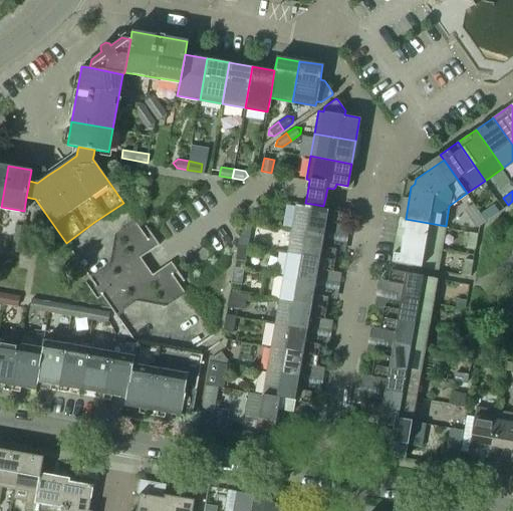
[(324,233),(326,221),(341,223),(342,212),(323,208),(323,206),(305,203),(305,205),(296,204),(292,228),(324,233)]
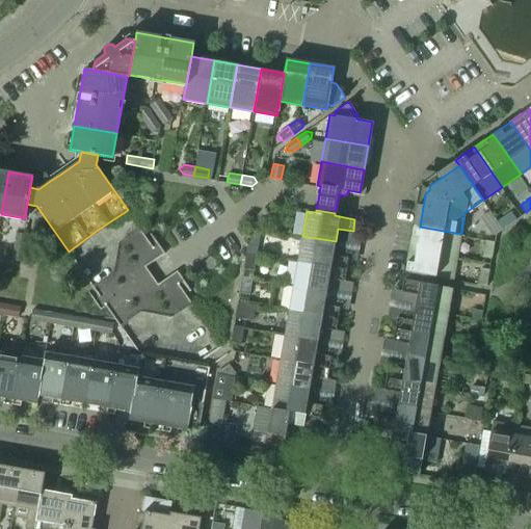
[(490,211),(482,217),(494,234),(498,232),(503,228),(498,220),(490,211)]
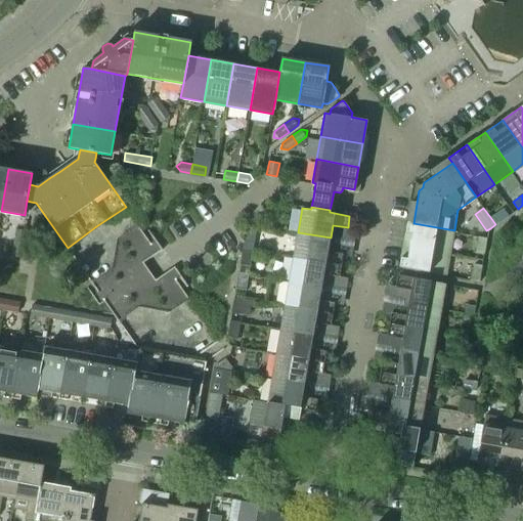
[(509,215),(505,208),(490,217),(495,224),(509,215)]
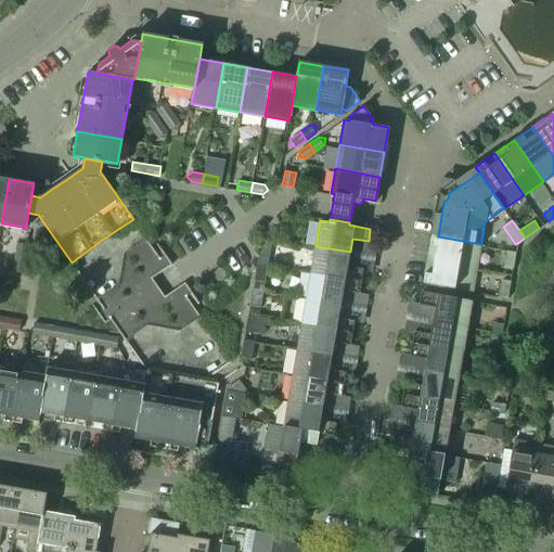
[(273,234),(275,225),(268,222),(256,231),(273,234)]
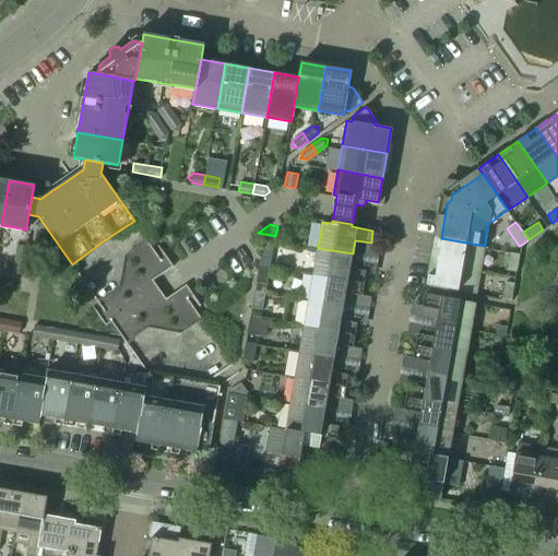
[(261,256),(272,257),(274,240),(263,238),(261,256)]
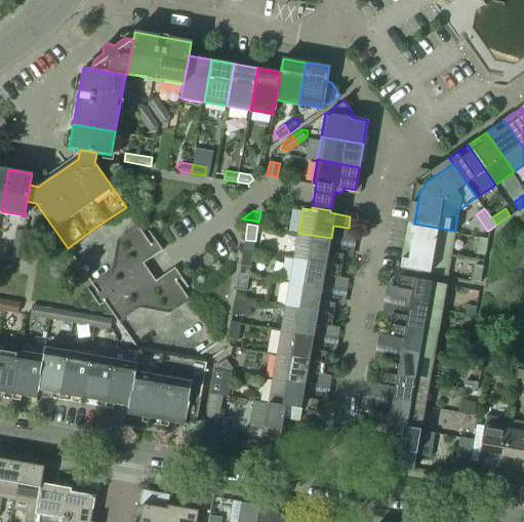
[(451,253),(455,231),(414,224),(410,246),(451,253)]
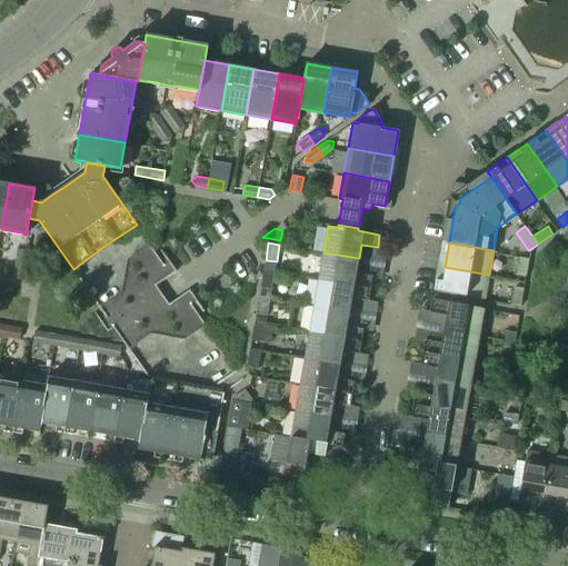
[(165,264),(150,244),(128,258),(142,279),(148,275),(155,285),(177,269),(170,260),(166,262),(165,264)]
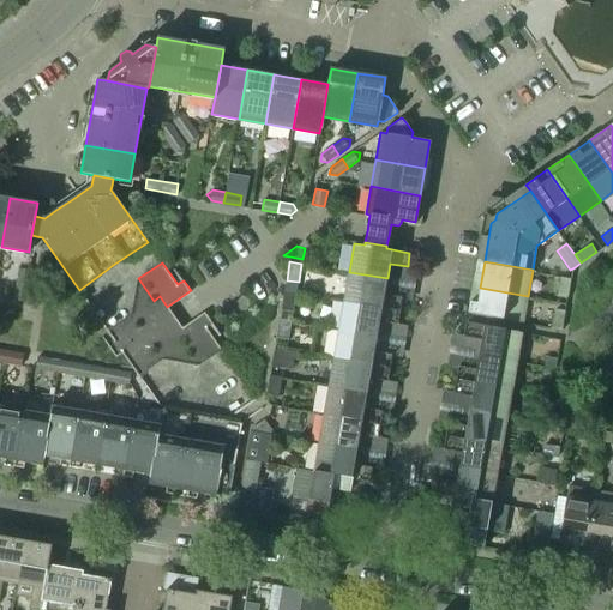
[(385,294),(388,278),(349,272),(343,300),(400,309),(402,296),(385,294)]
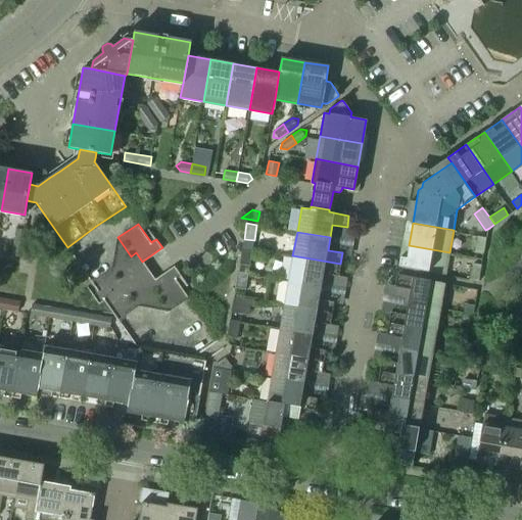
[(483,252),(486,236),(478,235),(475,251),(483,252)]
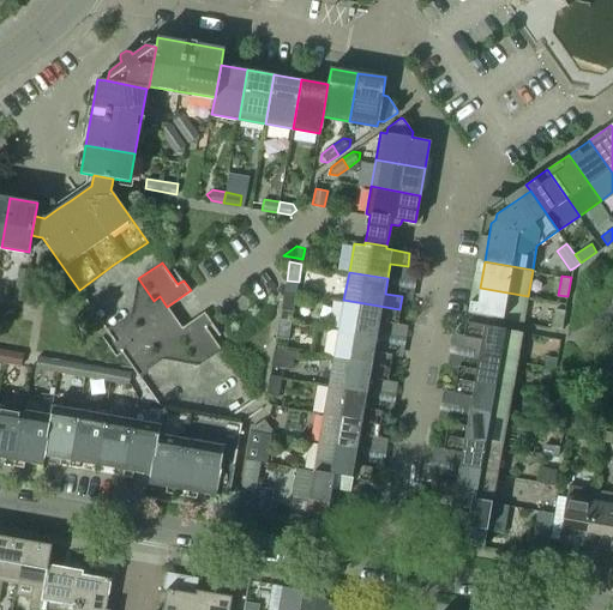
[(175,320),(167,307),(160,296),(154,301),(138,278),(130,316),(162,358),(198,364),(182,342),(188,338),(181,327),(175,320)]
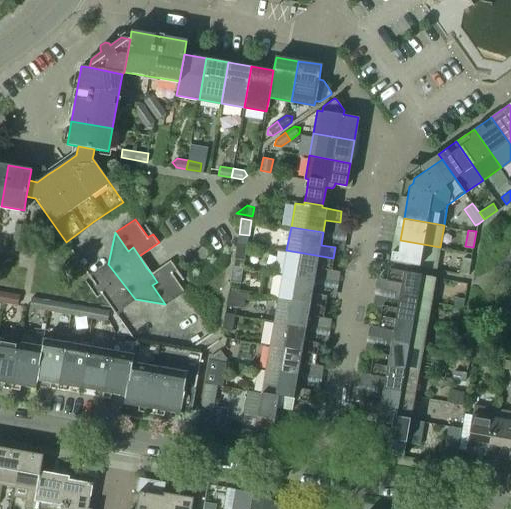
[(0,237),(0,246),(7,248),(8,239),(0,237)]
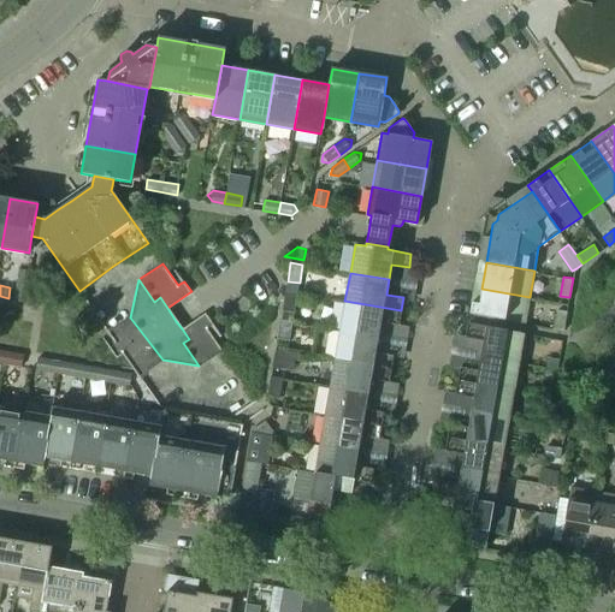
[(525,324),(530,297),(482,289),(477,315),(525,324)]
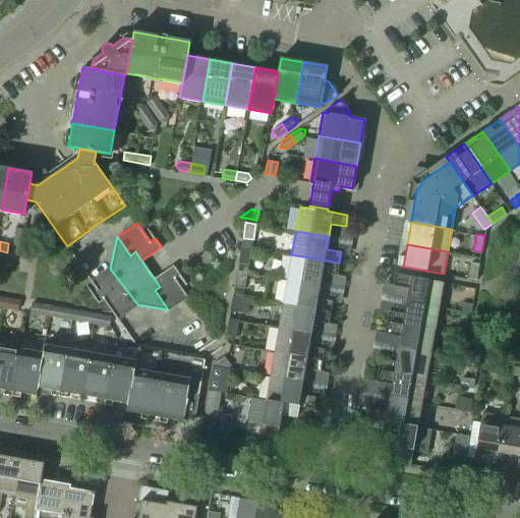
[(238,262),(249,264),(251,247),(241,245),(238,262)]
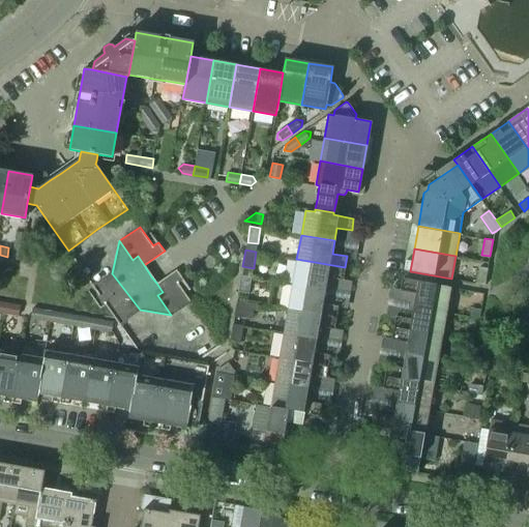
[(343,279),(345,267),(296,259),(292,284),(325,290),(328,276),(343,279)]
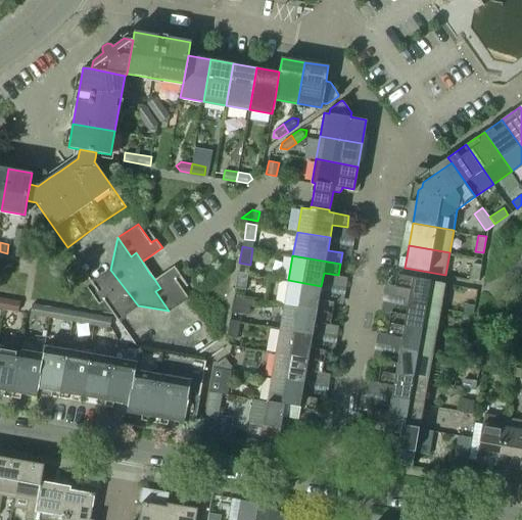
[(479,280),(481,264),(473,263),(470,279),(479,280)]
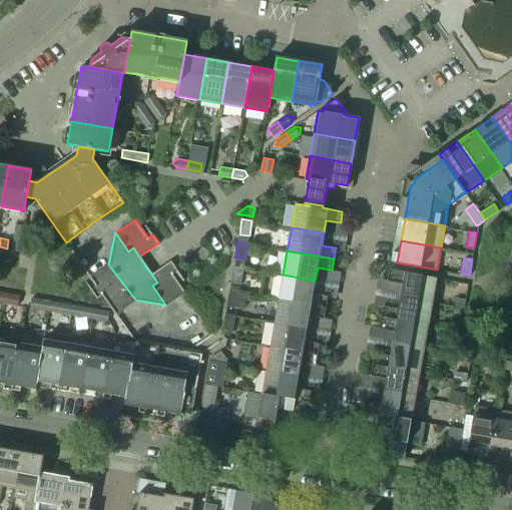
[(174,271),(177,269),(171,260),(151,274),(157,283),(152,286),(165,305),(185,291),(172,272),(174,271)]
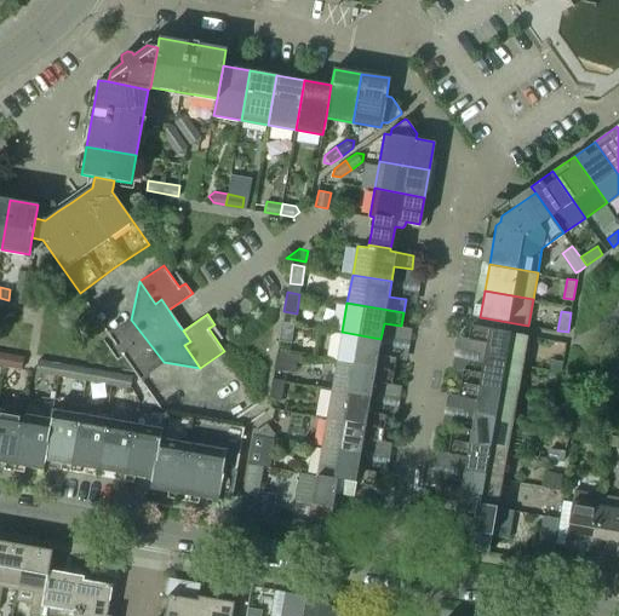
[(131,320),(103,339),(118,360),(124,355),(139,378),(164,362),(131,320)]
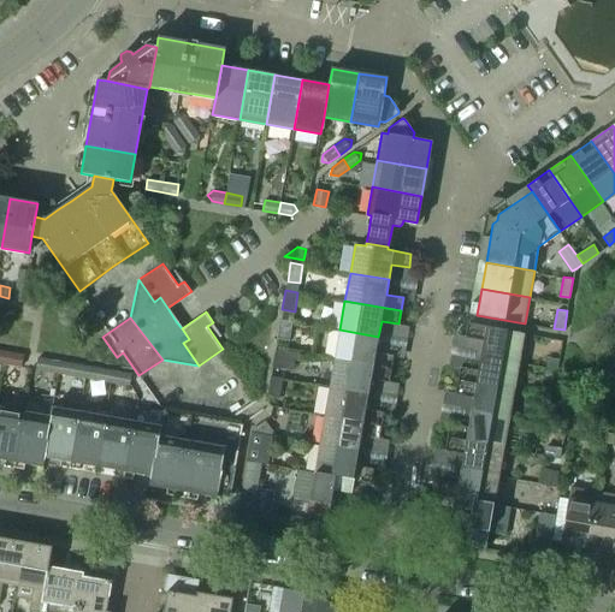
[(277,338),(289,339),(293,321),(281,319),(277,338)]
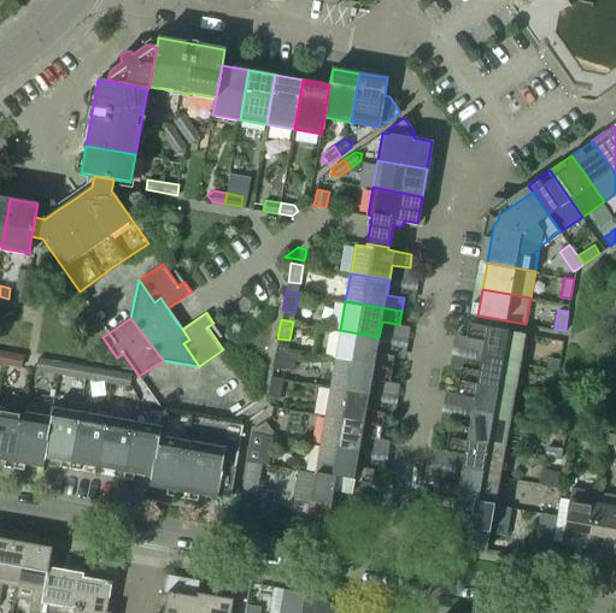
[(520,361),(524,332),(469,323),(467,336),(484,340),(481,354),(520,361)]
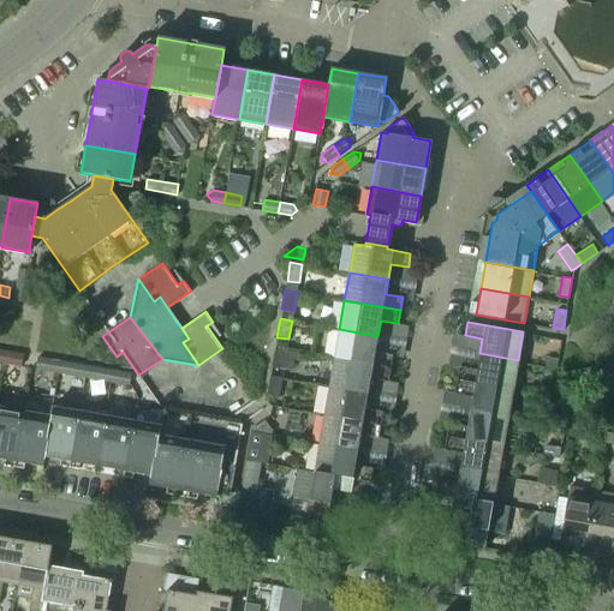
[(375,351),(377,336),(339,329),(334,357),(391,367),(393,354),(375,351)]
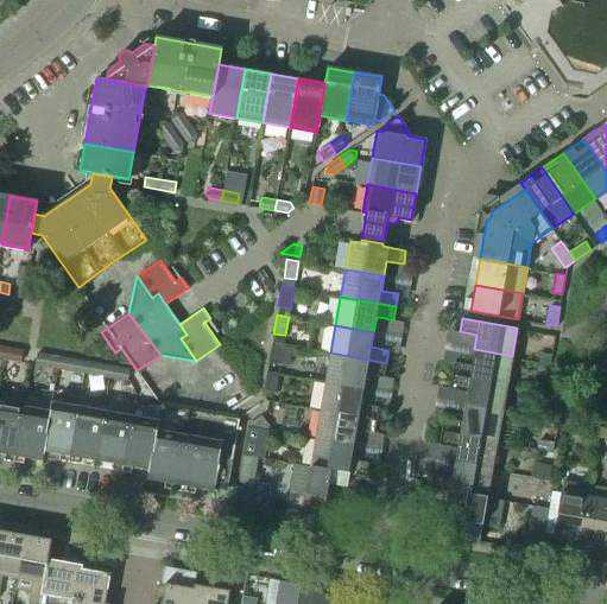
[(269,361),(280,363),(284,344),(272,342),(269,361)]
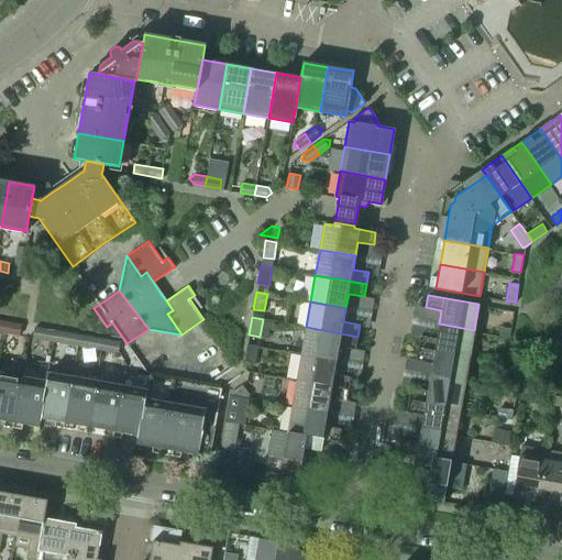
[(20,333),(22,325),(8,321),(6,331),(20,333)]
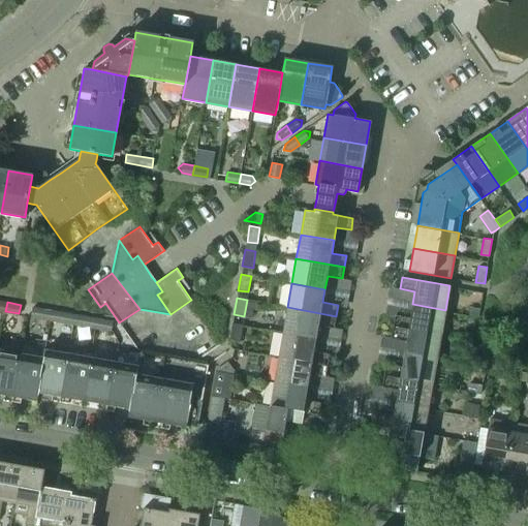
[(441,335),(445,310),(412,304),(410,317),(395,315),(393,327),(441,335)]
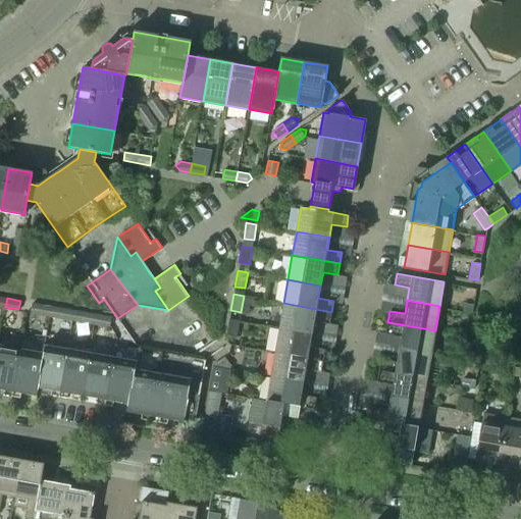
[(44,314),(46,305),(33,303),(31,312),(44,314)]
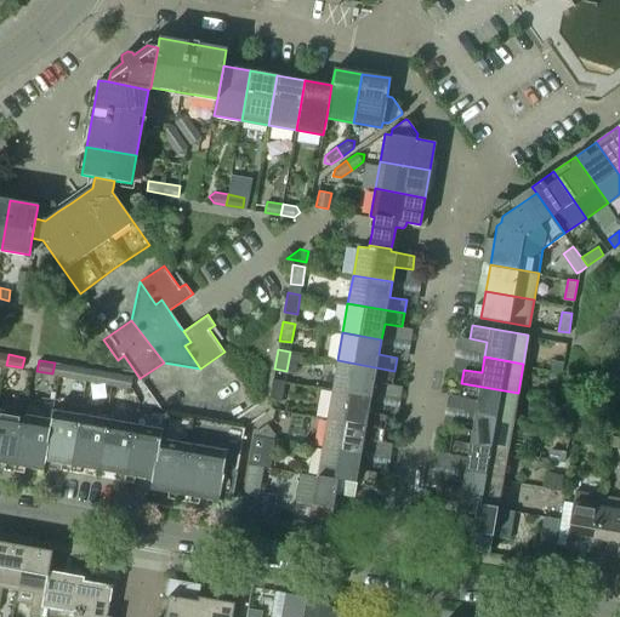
[(371,396),(374,381),(392,384),(394,371),(337,360),(333,389),(371,396)]
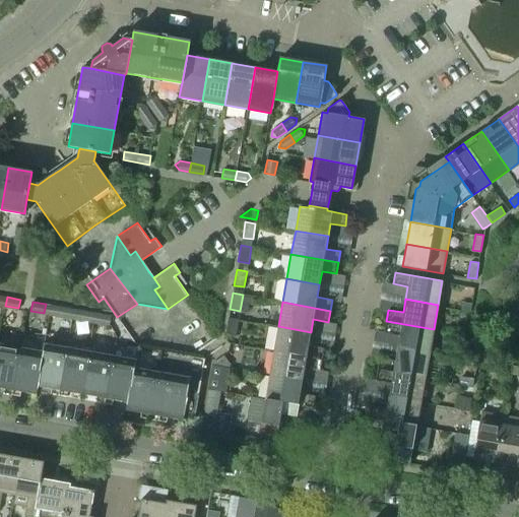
[(57,315),(59,306),(46,304),(44,313),(57,315)]
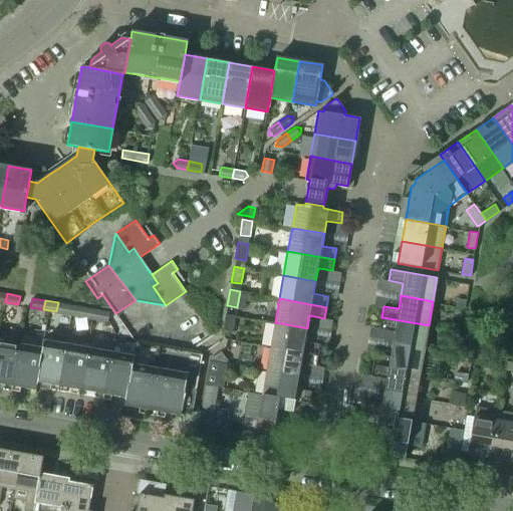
[(74,314),(75,305),(62,303),(61,312),(74,314)]
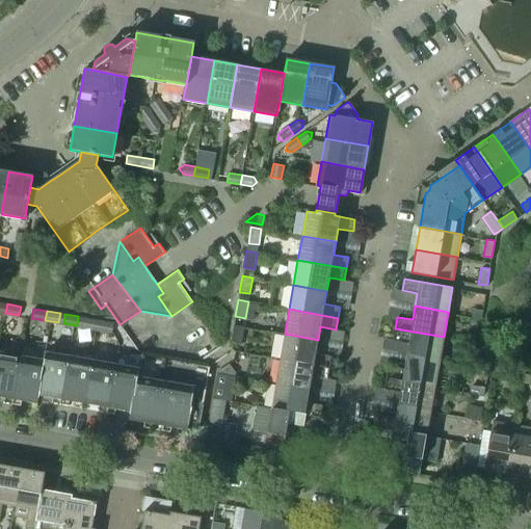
[(96,328),(97,320),(83,317),(82,326),(96,328)]
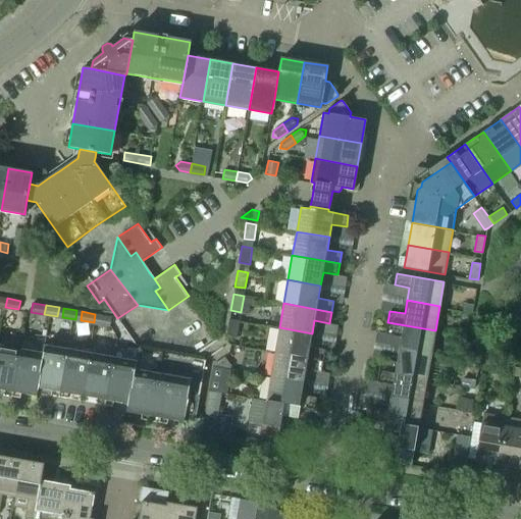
[(111,316),(100,315),(99,323),(110,325),(115,322),(111,316)]
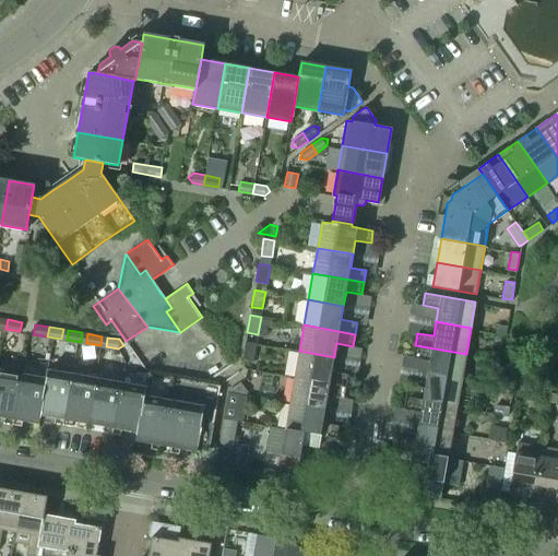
[(242,358),(253,359),(257,343),(246,341),(242,358)]
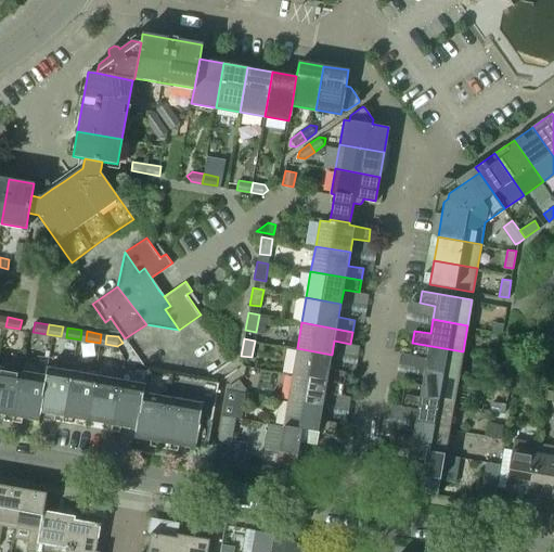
[(459,376),(463,351),(412,343),(410,354),(426,357),(424,370),(459,376)]
